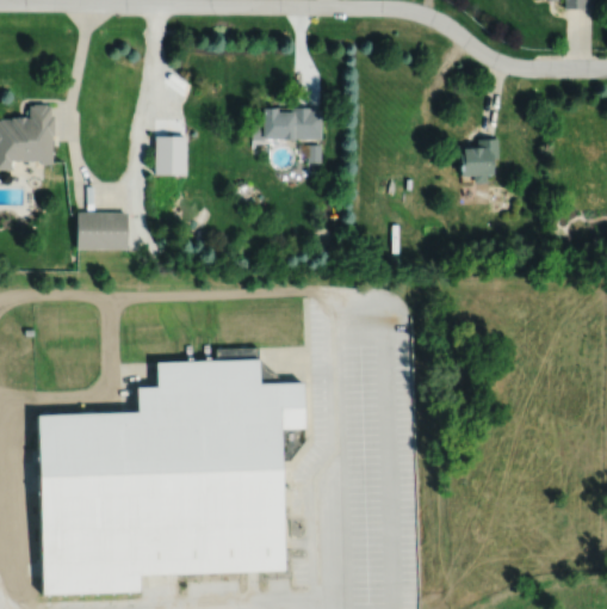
[(592,10),(592,0),(565,0),(567,10),(592,10)]
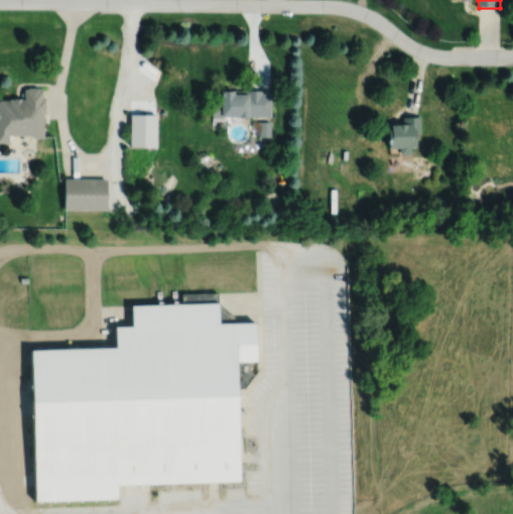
[(45,138),(46,89),(26,89),(26,101),(0,100),(0,143),(11,144),(11,137),(45,138)]
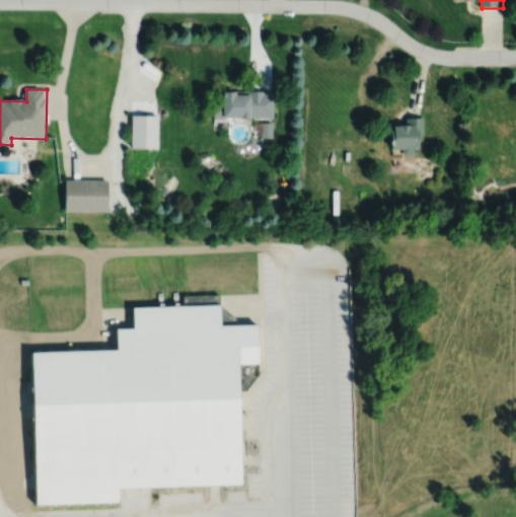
[(275,120),(276,94),(224,93),(224,103),(215,103),(215,119),(275,120)]
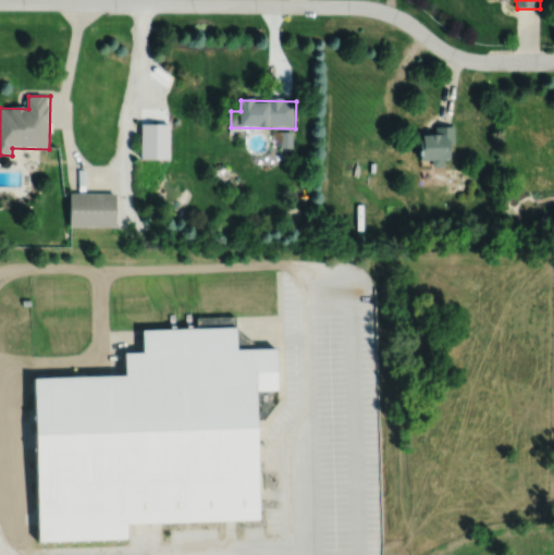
[(142,160),(171,160),(171,125),(143,125),(142,160)]
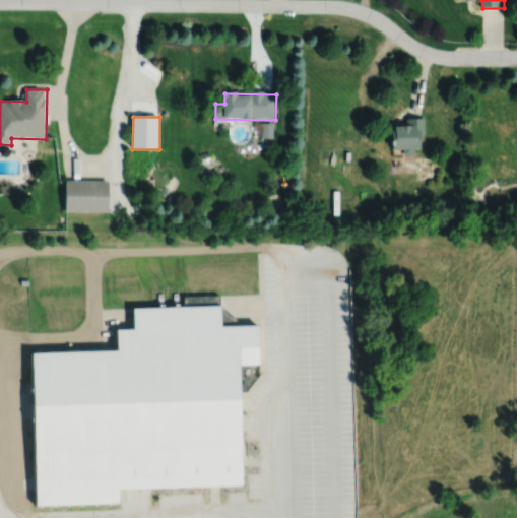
[(425,119),(405,120),(406,126),(393,127),(393,151),(404,150),(405,157),(418,156),(418,137),(426,137),(425,119)]
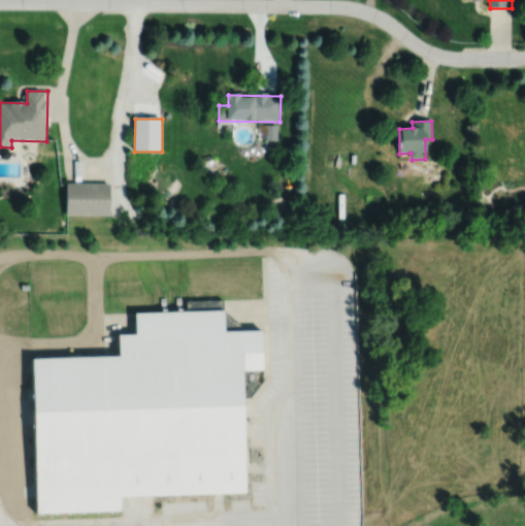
[(264,141),(280,141),(279,126),(264,126),(264,141)]
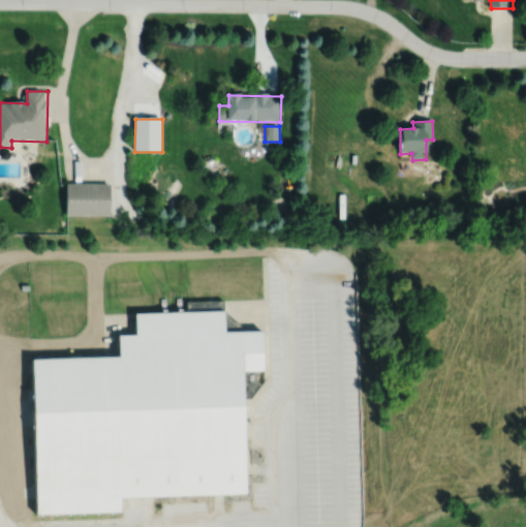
[(112,185),(67,185),(67,217),(111,217),(112,185)]
